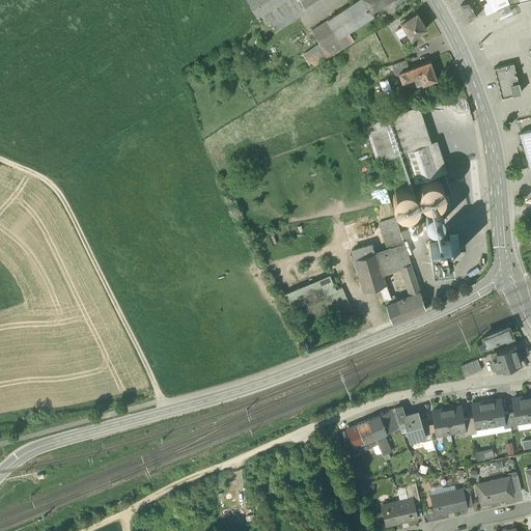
[(326,0),(246,0),(257,18),(264,14),(276,31),(326,0)]
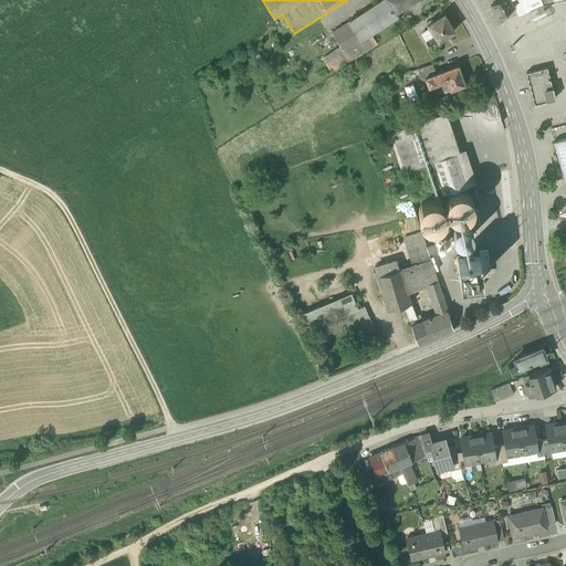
[(384,0),(379,0),(348,21),(360,40),(370,33),(396,17),(392,13),(384,0)]
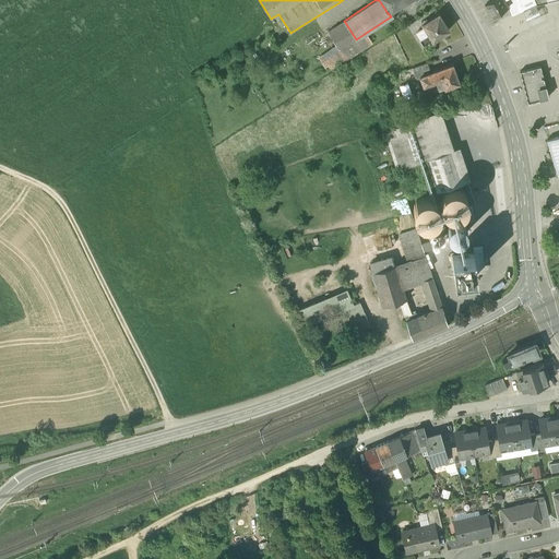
[(379,0),(388,13),(407,0),(379,0)]
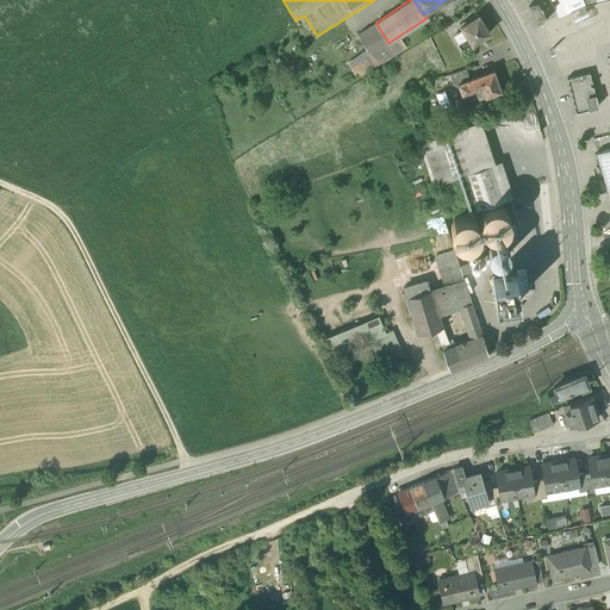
[(534,0),(528,4),(536,17),(546,12),(546,13),(555,8),(549,0),(534,0)]
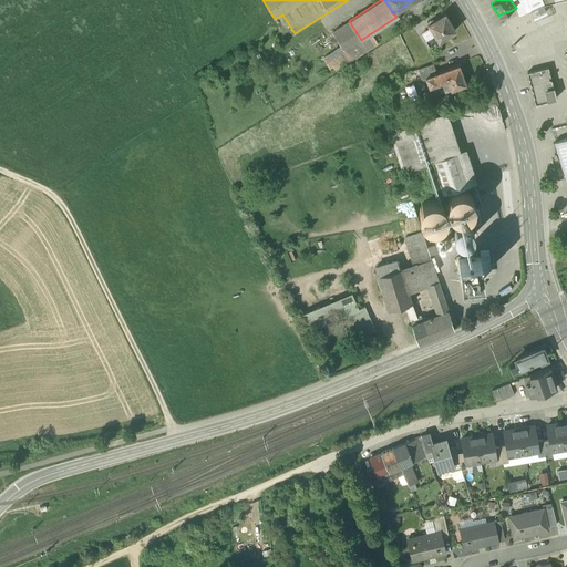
[(542,0),(525,0),(531,10),(543,4),(544,4),(542,0)]
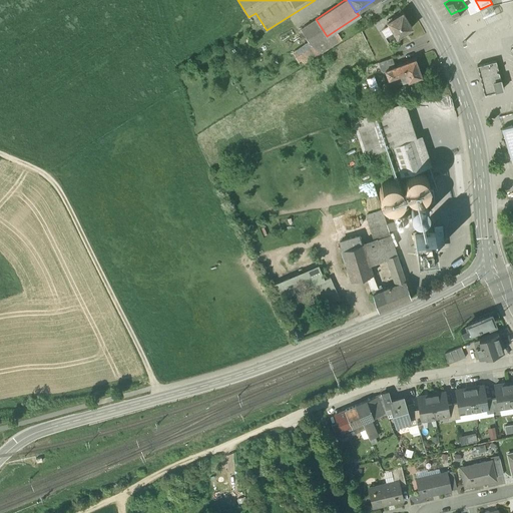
[(491,4),(480,9),(486,22),(497,17),(491,4)]
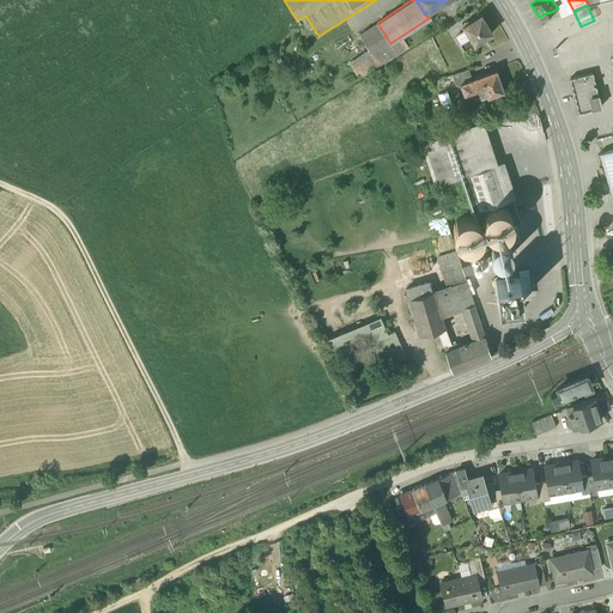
[(481,14),(465,25),(472,36),(475,42),(492,31),(481,14)]
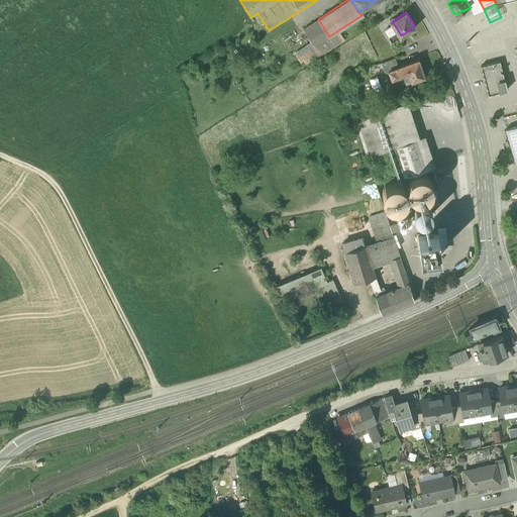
[(304,65),(344,39),(338,30),(329,36),(318,19),(303,28),(312,42),(296,53),(304,65)]
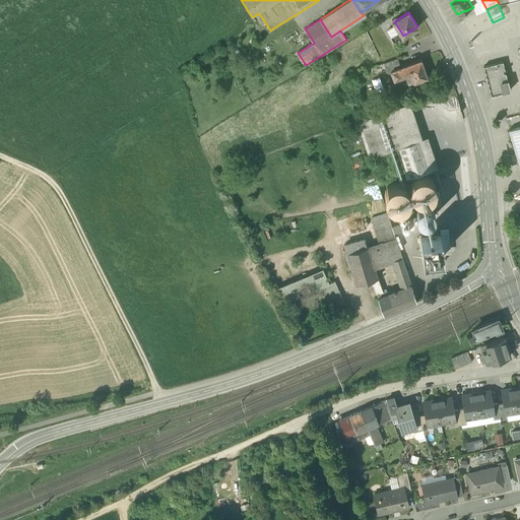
[(400,30),(391,37),(395,42),(403,36),(400,30)]
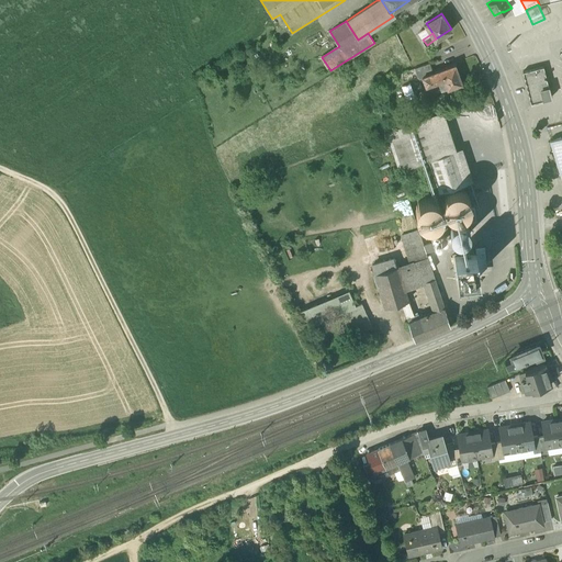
[(423,76),(433,71),(428,63),(415,68),(418,77),(423,76)]
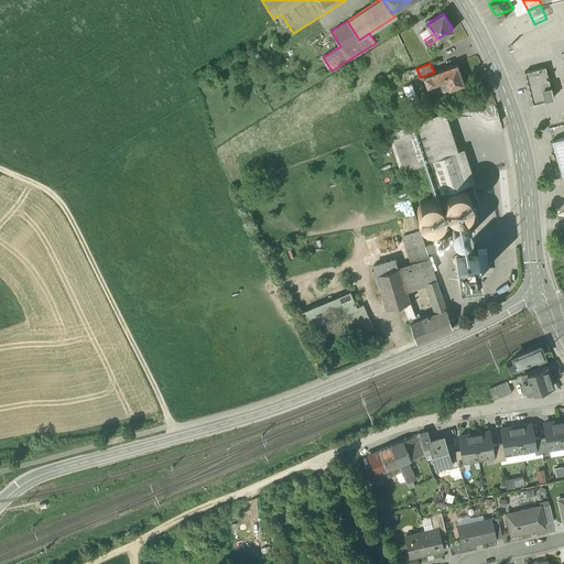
[(456,63),(434,72),(437,82),(440,80),(442,87),(448,85),(449,88),(463,83),(456,63)]
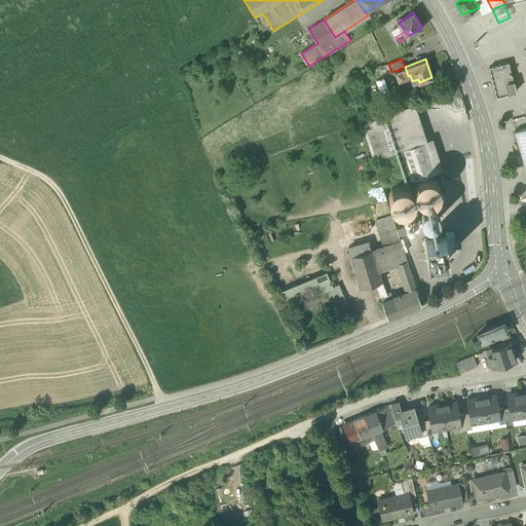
[(508,63),(489,67),(496,97),(515,91),(508,63)]
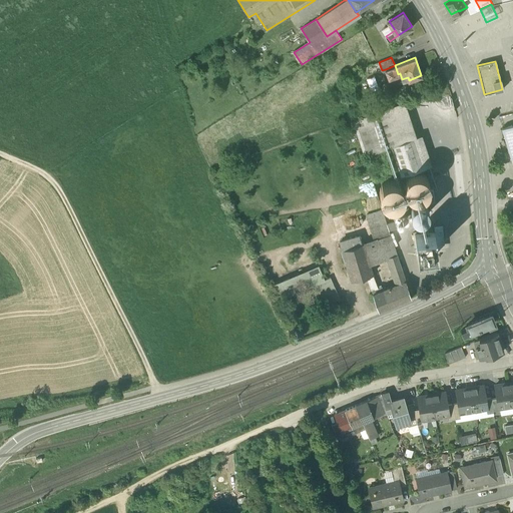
[(395,65),(386,69),(389,77),(398,74),(395,65)]
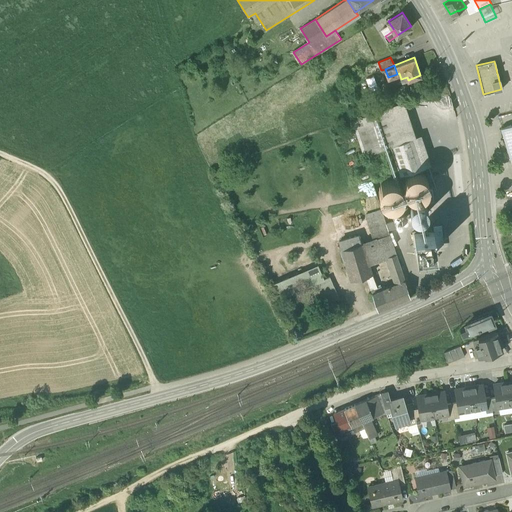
[(449,94),(445,96),(448,107),(453,106),(449,94)]
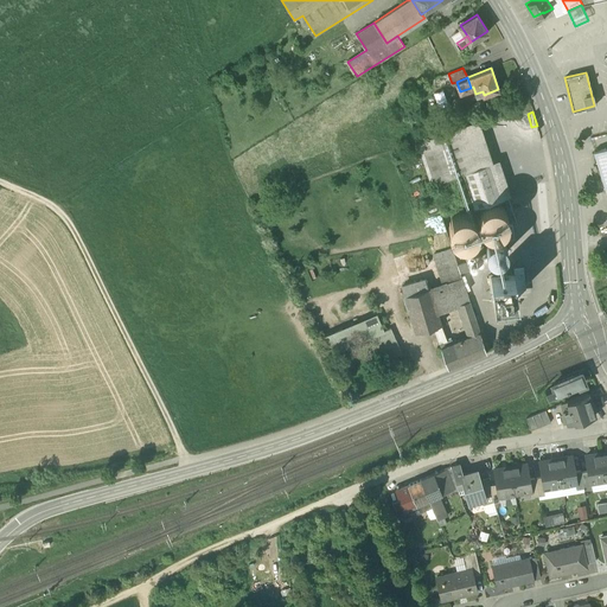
[(470,122),(416,139),(430,181),(462,171),(483,165),(470,122)]
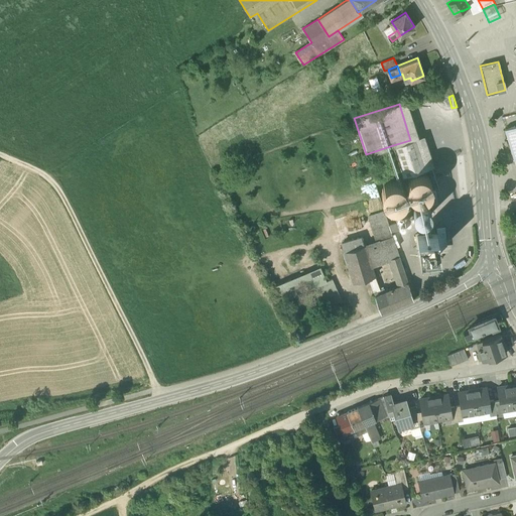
[(515,124),(504,128),(515,167),(515,124)]
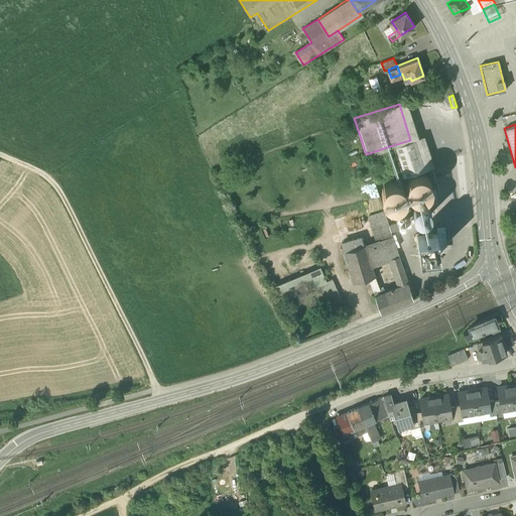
[(410,140),(393,145),(403,175),(428,167),(418,137),(410,140)]
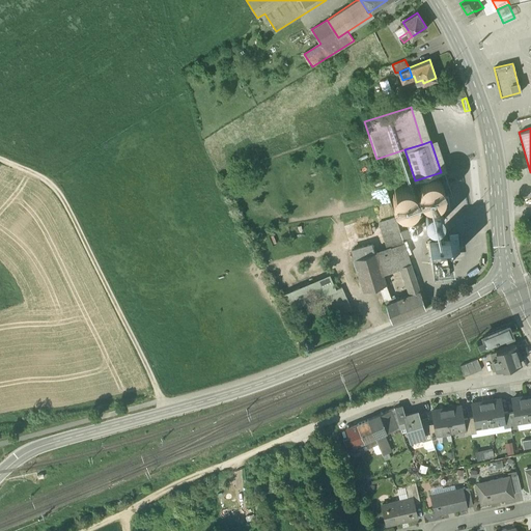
[(443,195),(444,190),(443,186),(441,182),(436,178),(431,177),(426,178),(422,182),(419,186),(418,191),(419,195),(422,199),(426,202),(431,203),(437,202),(441,199),(443,195)]
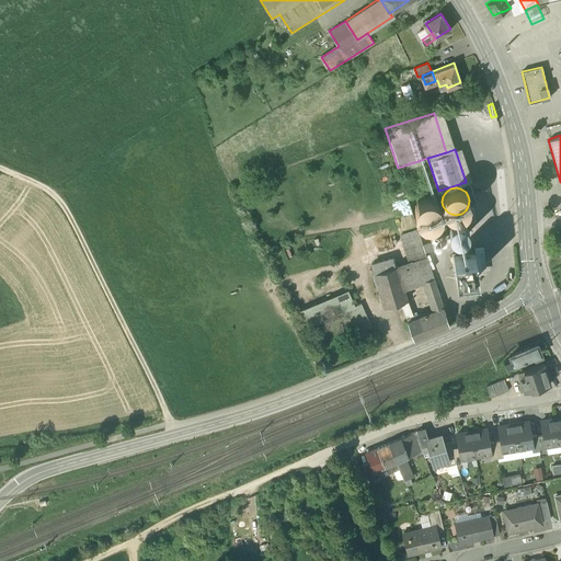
[(388,195),(389,205),(407,204),(404,193),(388,195)]
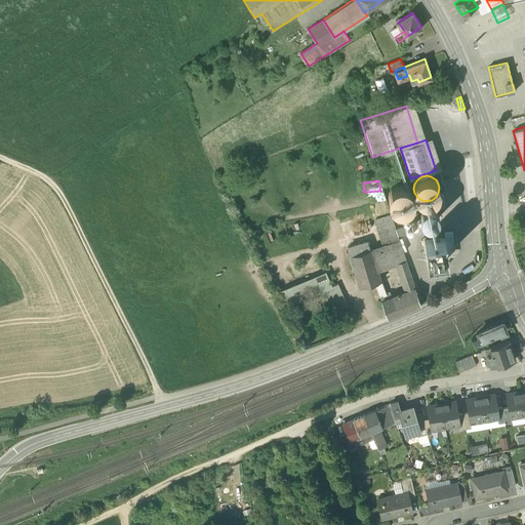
[(412,201),(413,196),(412,191),(409,187),(405,185),(400,184),(396,185),(392,188),(389,192),(388,196),(389,201),(392,205),(396,208),(401,209),(406,208),(410,205),(412,201)]
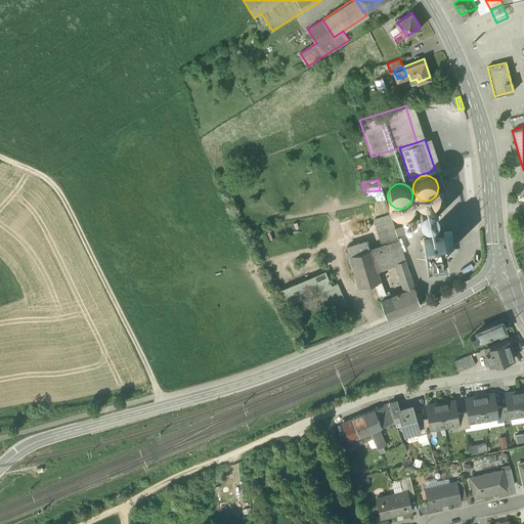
[(437,217),(437,213),(437,210),(435,207),(432,205),(428,204),(425,205),(422,207),(420,210),(419,213),(420,217),(422,220),(425,222),(428,222),(432,222),(435,220),(437,217)]
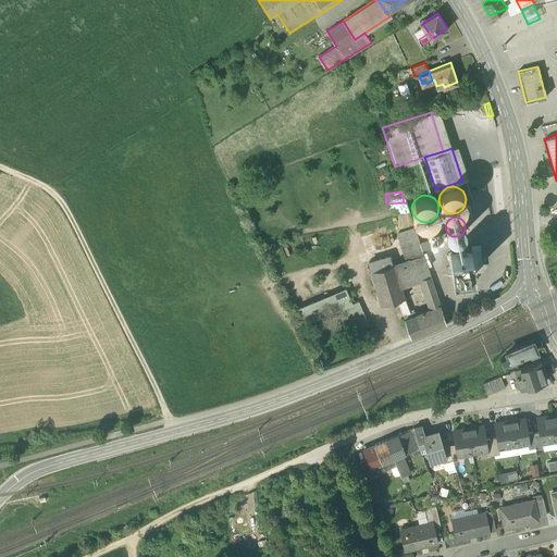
[(415,227),(398,233),(399,238),(417,233),(415,227)]
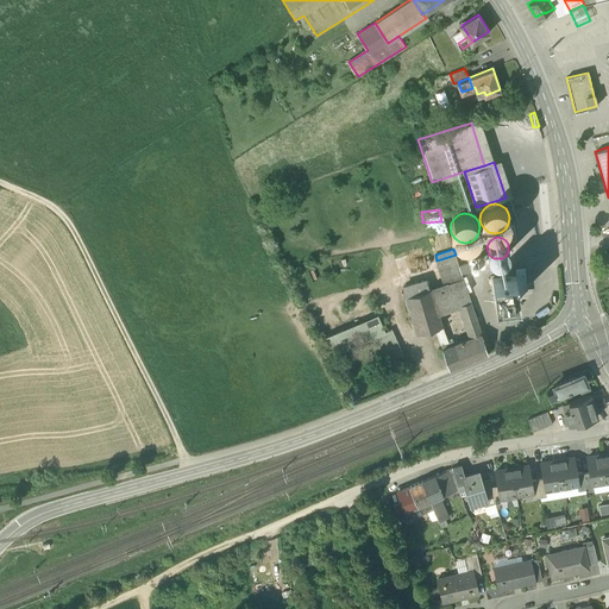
[(456,255),(437,261),(445,284),(463,278),(460,272),(458,264),(456,255)]
